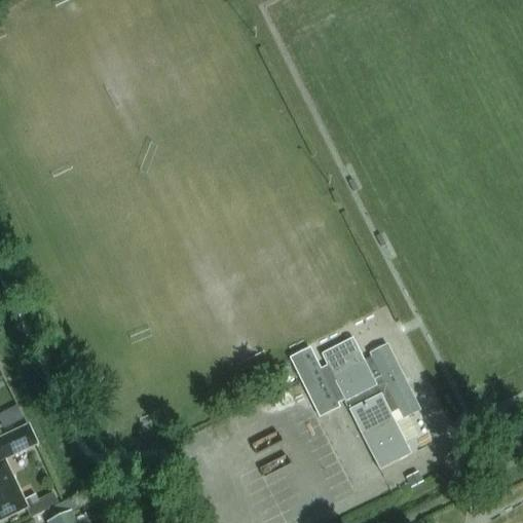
[(308,346),(289,356),(318,414),(337,405),(336,401),(342,398),(378,469),(410,452),(389,411),(397,408),(401,417),(420,408),(386,342),(368,351),(370,356),(364,359),(351,335),(320,351),(324,360),(316,364),(308,346)]
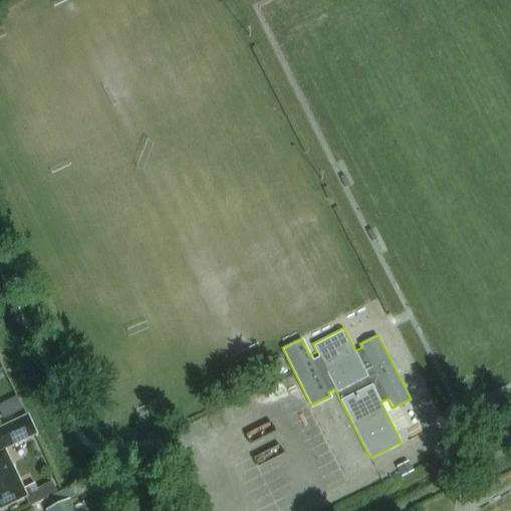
[(0,449),(34,433),(25,413),(0,424),(0,449)]
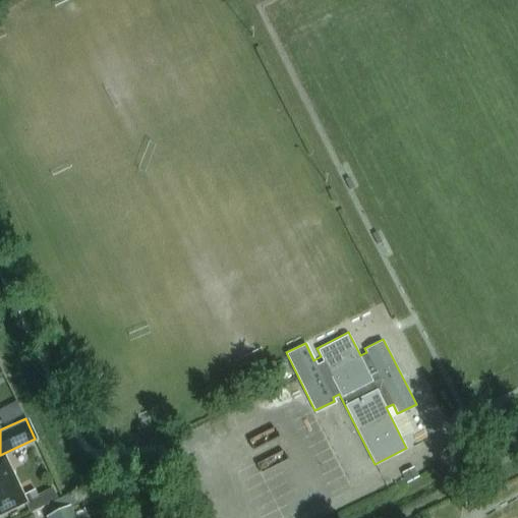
[(24,500),(3,456),(0,457),(0,512),(22,501),(24,500)]
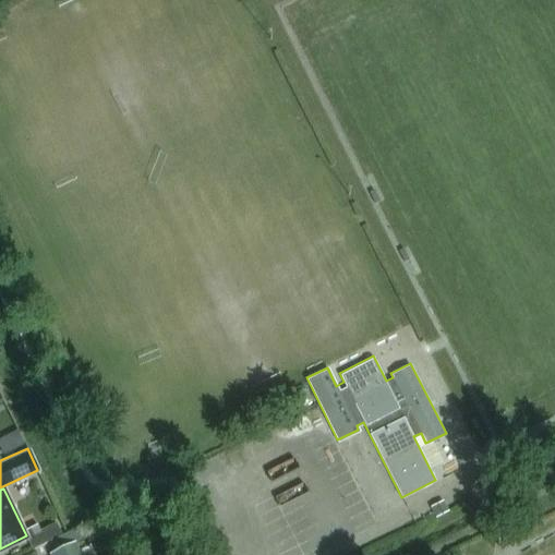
[(441,498),(427,505),(432,514),(433,516),(446,509),(445,508),(441,498)]
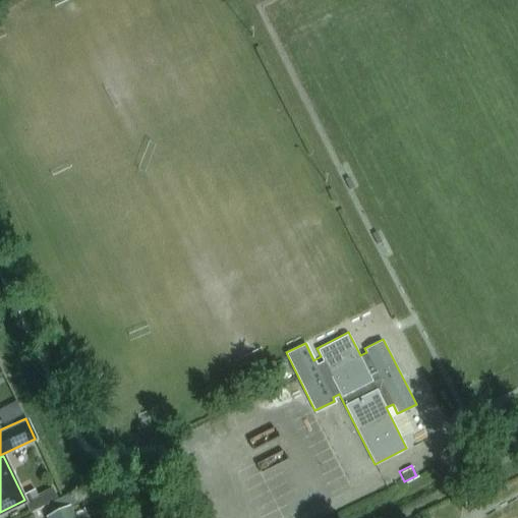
[(24,500),(22,501),(27,510),(55,497),(50,485),(35,493),(36,496),(24,501),(24,500)]
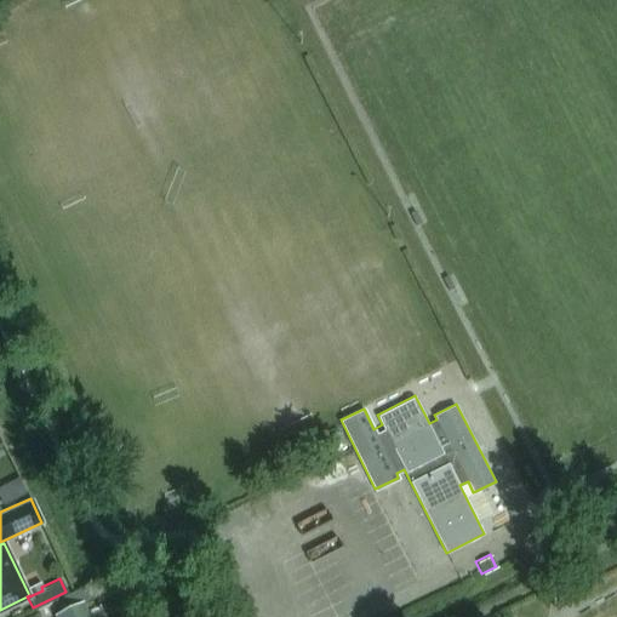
[(90,616),(84,601),(83,601),(83,600),(63,609),(53,613),(55,616),(90,616)]
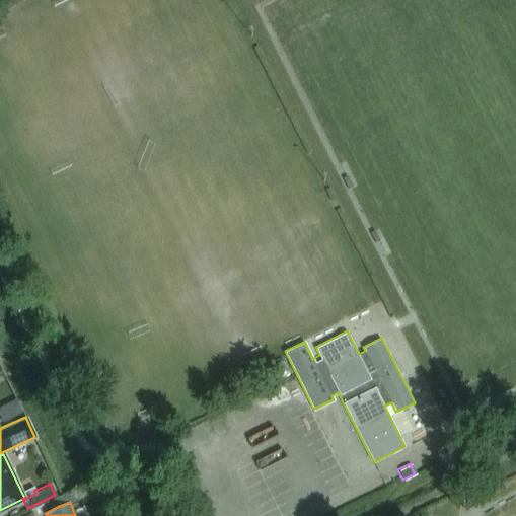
All buildings are outlined.
